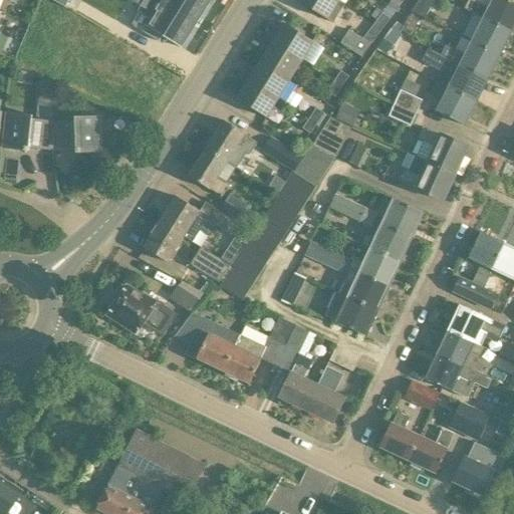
[(126,0),(142,8),(149,11),(154,0),(126,0)]
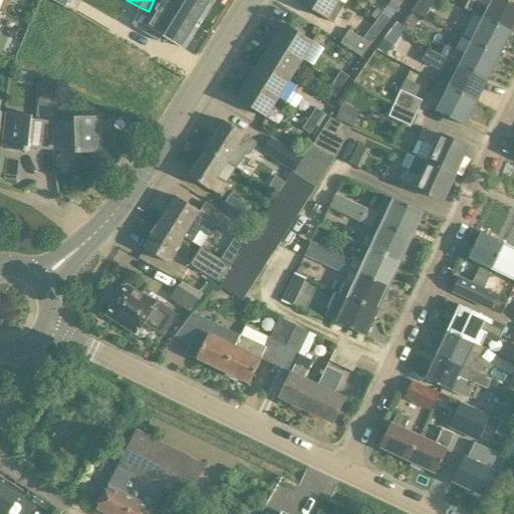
[(140,11),(132,25),(159,42),(162,36),(181,47),(210,0),(209,0),(161,0),(152,16),(151,18),(140,11)]
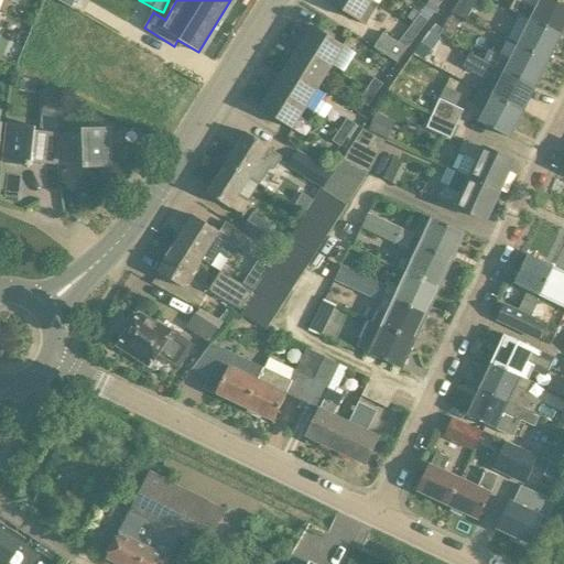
[(370,3),(364,0),(327,0),(326,4),(357,24),(359,21),(365,25),(376,7),(370,3)]
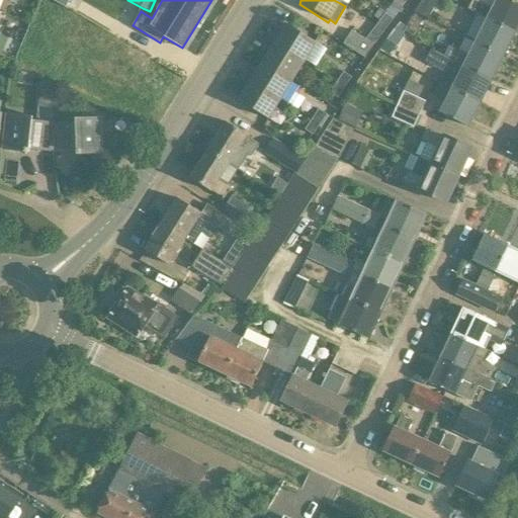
[(422,0),(415,11),(428,18),(437,0),(422,0)]
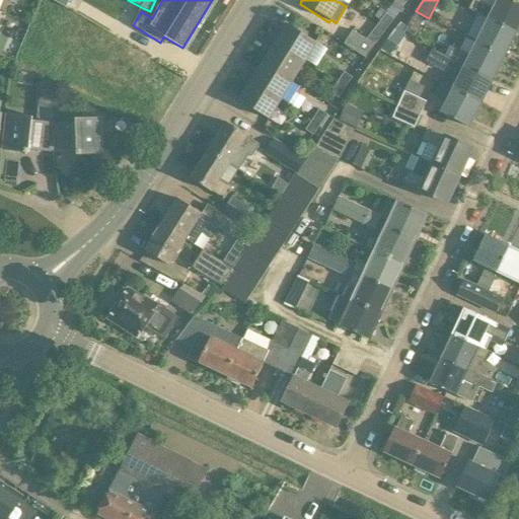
[(488,19),(515,33),(518,24),(518,5),(507,0),(497,0),(494,7),(478,0),(472,0),(468,9),(488,19)]
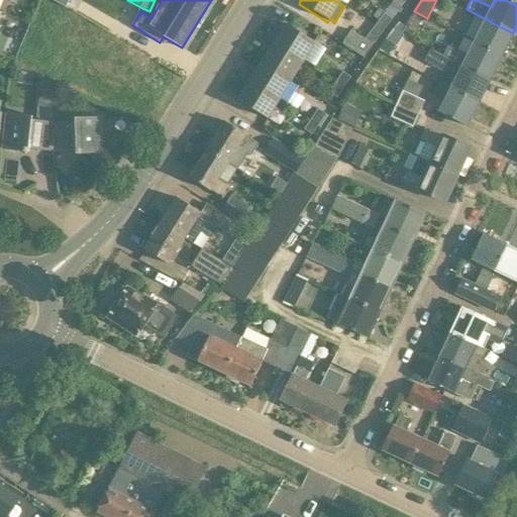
[(376,24),(383,30),(392,17),(385,12),(376,24)]
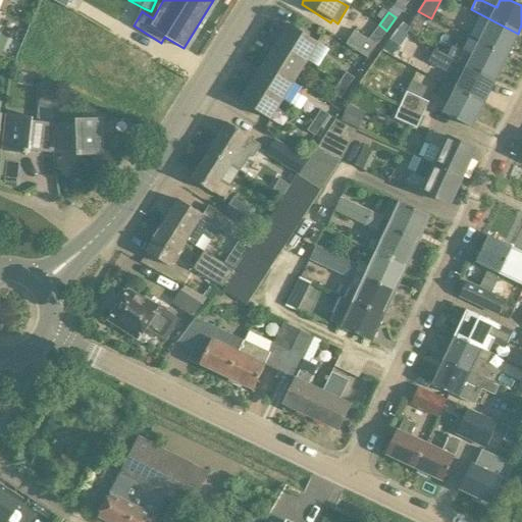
[(417,36),(423,20),(415,16),(407,32),(417,36)]
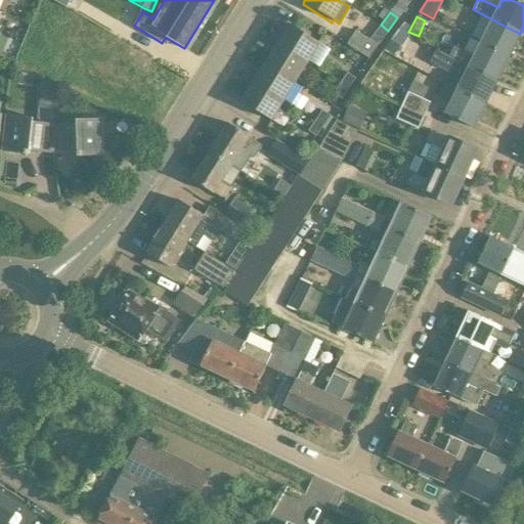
[(492,19),(480,44),(508,57),(520,34),(492,19)]
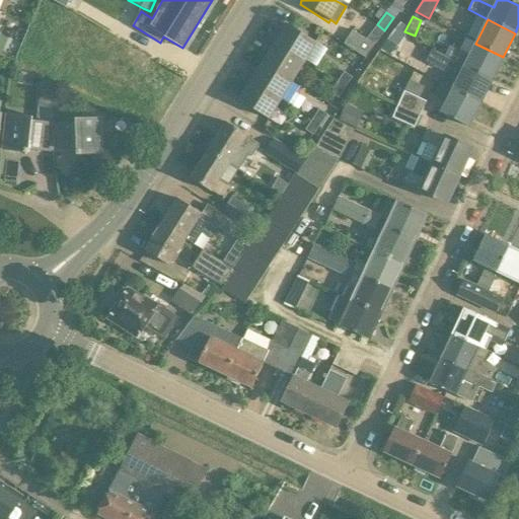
[(384,30),(377,24),(366,39),(375,45),(384,30)]
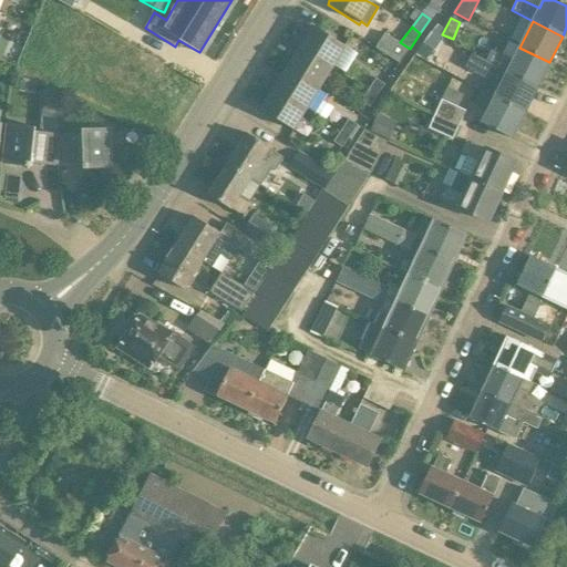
[(311,29),(299,50),(330,70),(343,49),(311,29)]
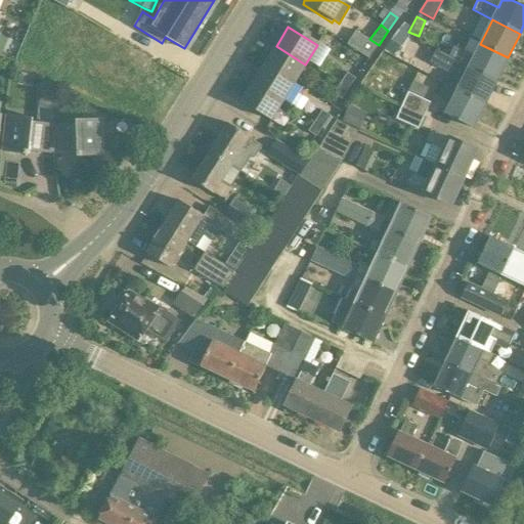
[(379,45),(369,39),(355,31),(347,44),(368,58),(379,45)]
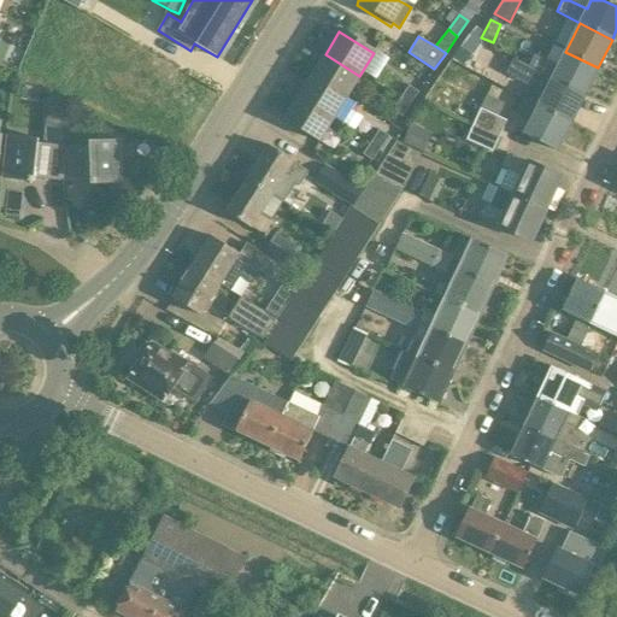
[(472,48),(465,45),(464,43),(454,60),(463,65),(472,48)]
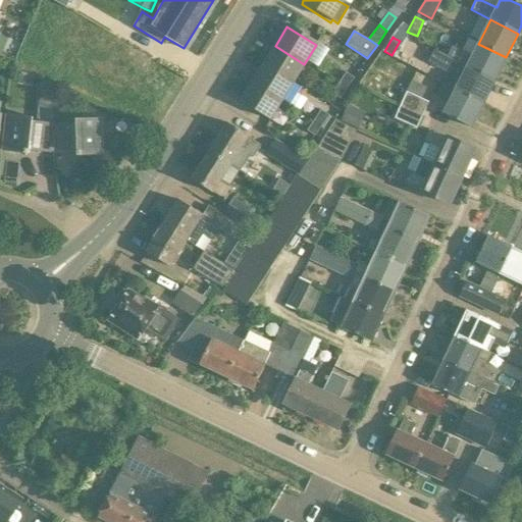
[(452,46),(447,57),(494,81),(506,57),(478,44),(472,56),(452,46)]
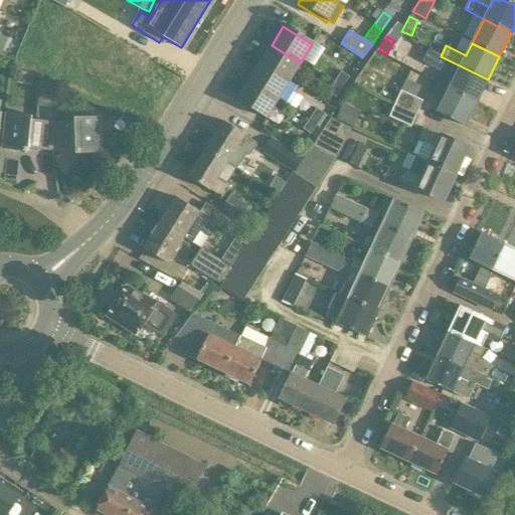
[(272,45),(260,64),(289,82),(300,63),(272,45)]
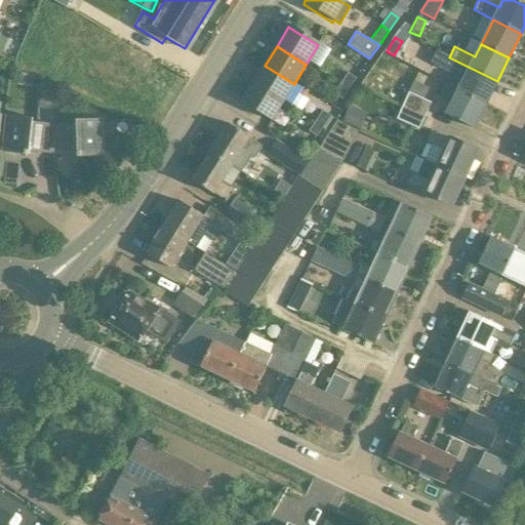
[(463,79),(457,91),(485,105),(497,81),(449,57),(436,50),(430,63),(463,79)]
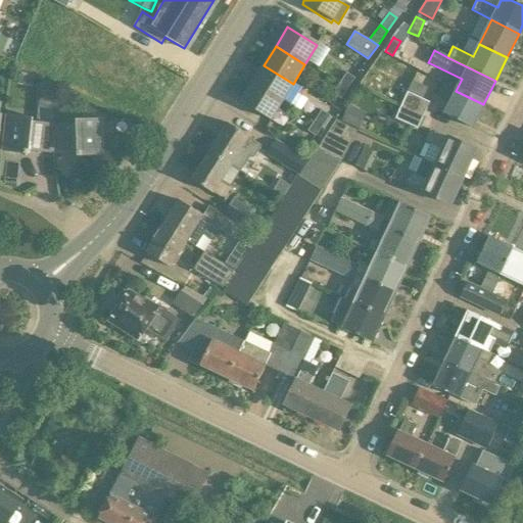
[(264,65),(251,85),(281,102),(293,84),(264,65)]
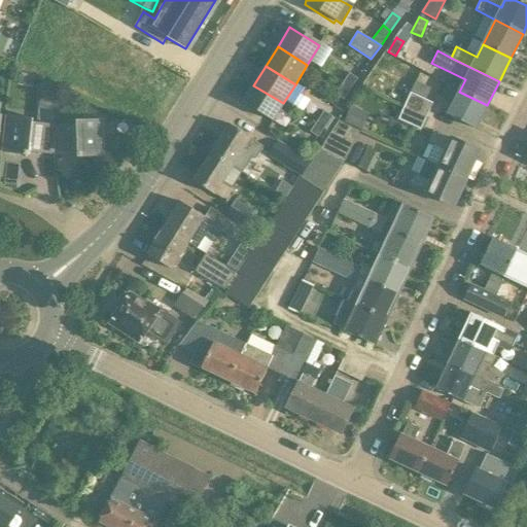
[(349,72),(342,83),(350,89),(357,78),(349,72)]
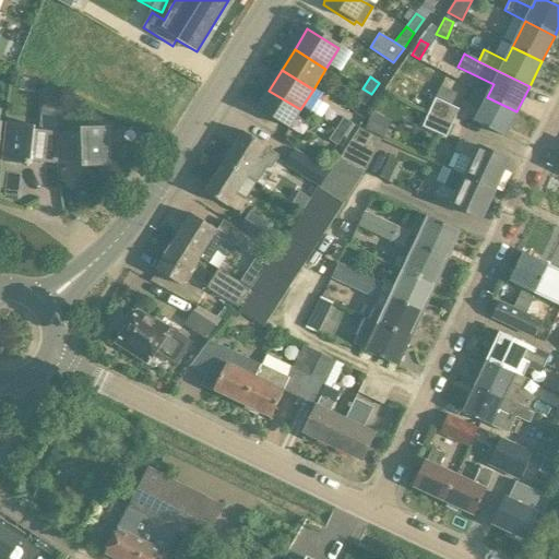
[(371,94),(363,88),(355,99),(364,105),(371,94)]
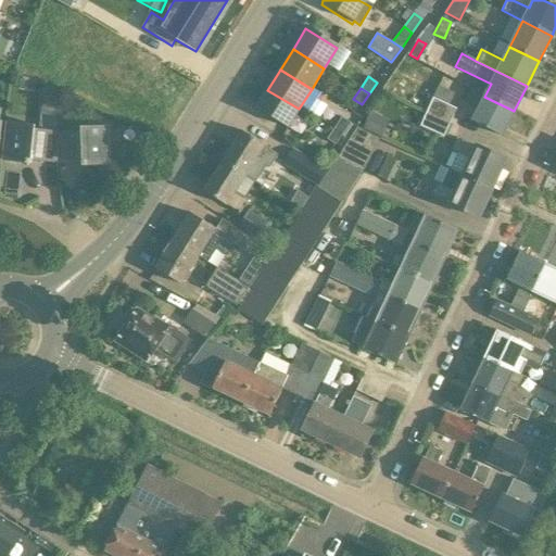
[(299,109),(267,90),(255,111),(286,129),(299,109)]
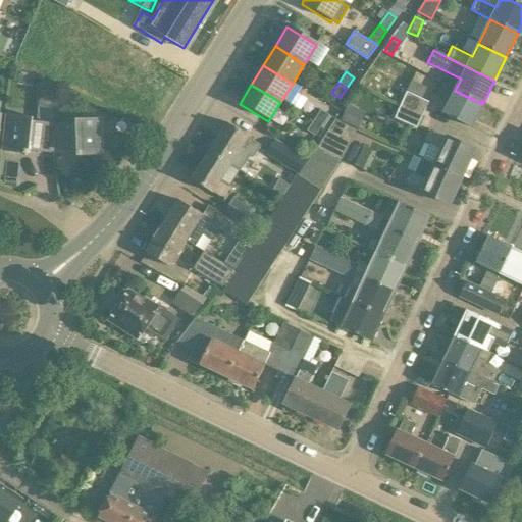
[(482,104),(455,91),(441,85),(436,96),(449,101),(442,115),(470,128),(482,104)]
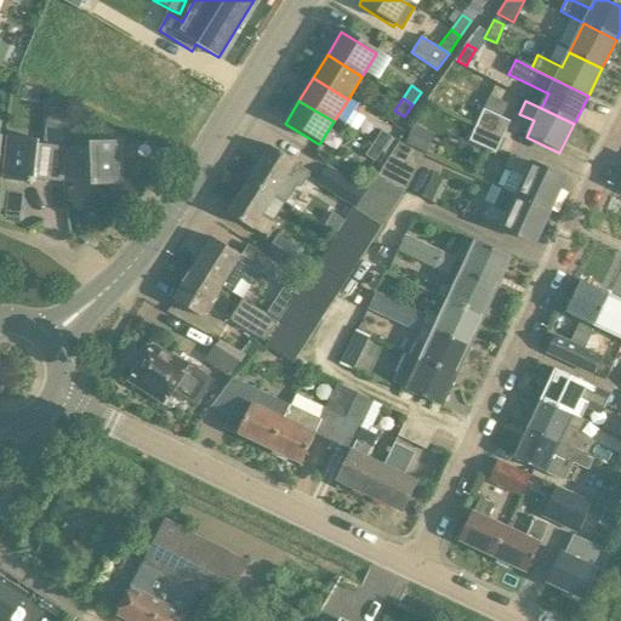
[(482,110),(474,126),(501,138),(508,123),(482,110)]
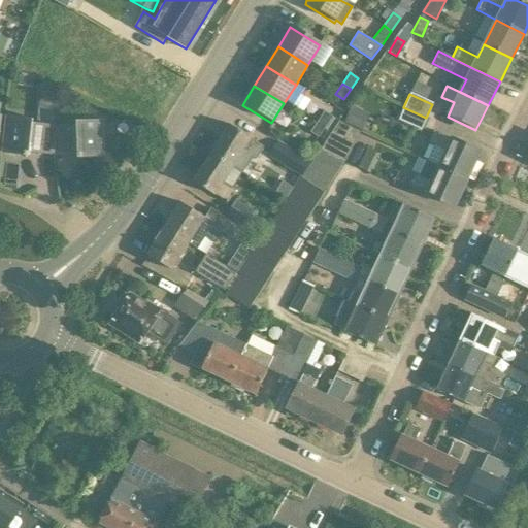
[(342,120),(360,129),(367,114),(350,105),(342,120)]
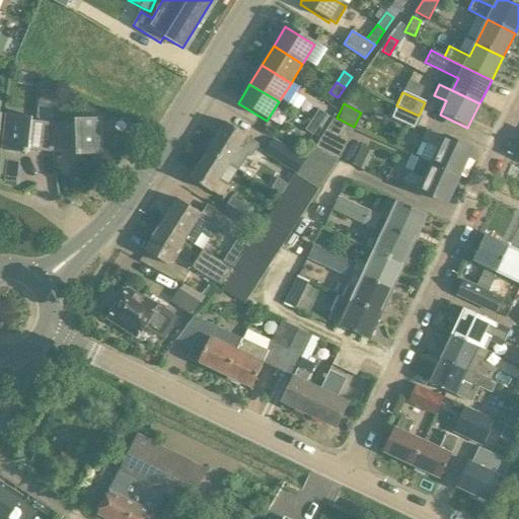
[(419,116),(396,105),(389,119),(413,130),(419,116)]
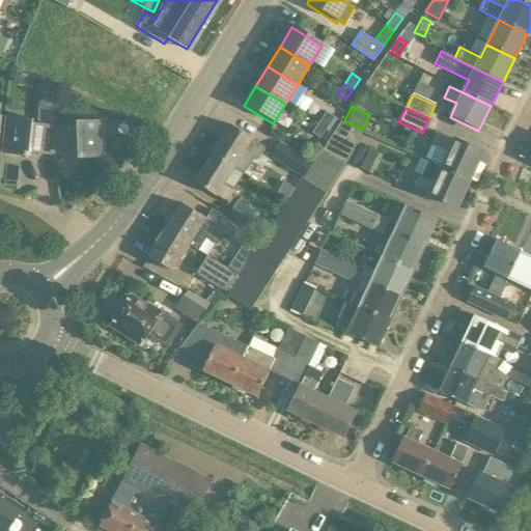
[(319,122),(328,128),(335,117),(326,111),(319,122)]
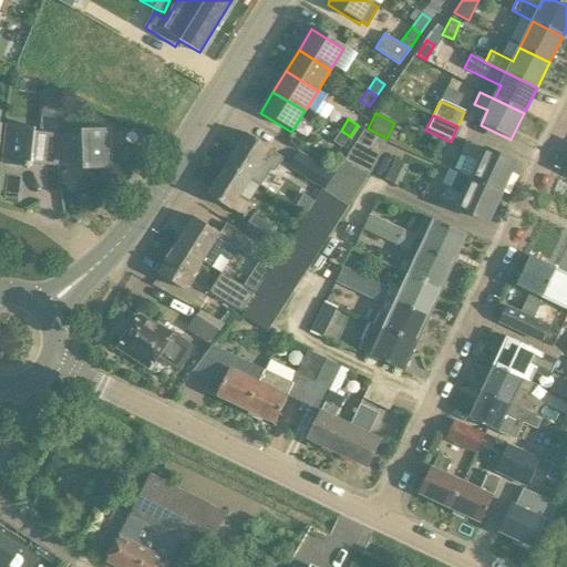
[(57,167),(59,134),(34,133),(34,129),(7,125),(2,165),(30,168),(30,164),(53,167),(57,167)]
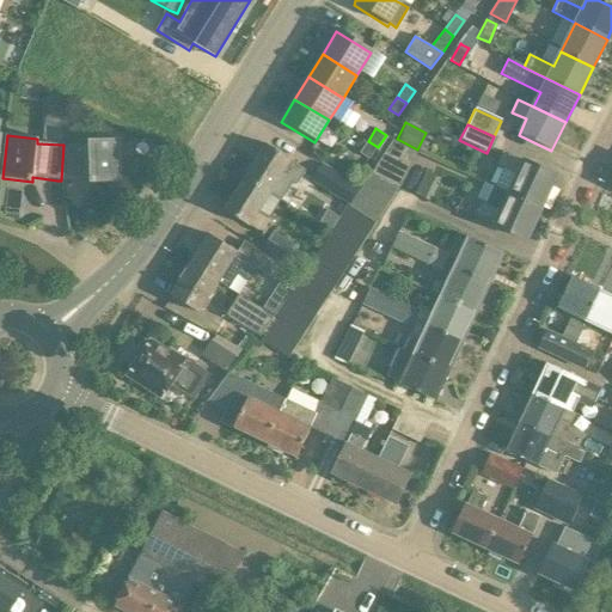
[(63,145),(61,181),(65,181),(90,179),(90,184),(120,183),(120,175),(130,175),(124,153),(118,153),(118,139),(89,140),(89,145),(63,145)]
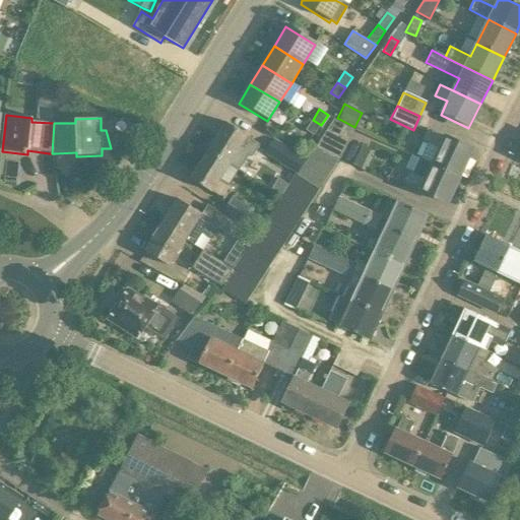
[(321,125),(313,120),(306,130),(314,135),(321,125)]
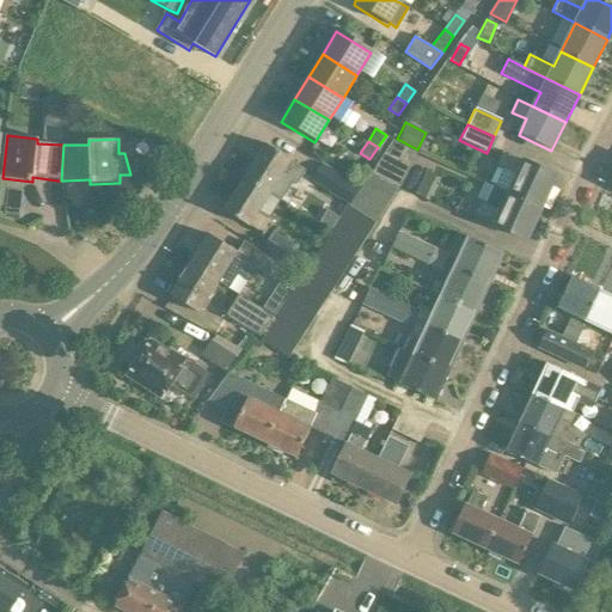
[(369,173),(398,187),(399,188),(421,154),(392,141),(369,173)]
